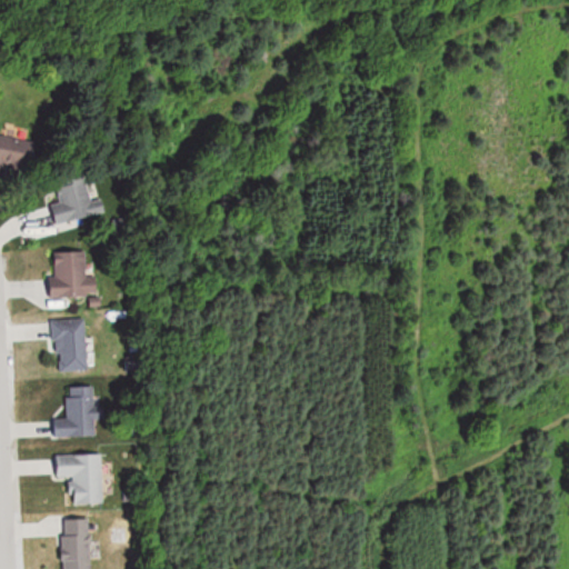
[(0,172),(32,178),(37,142),(0,137),(0,172)]
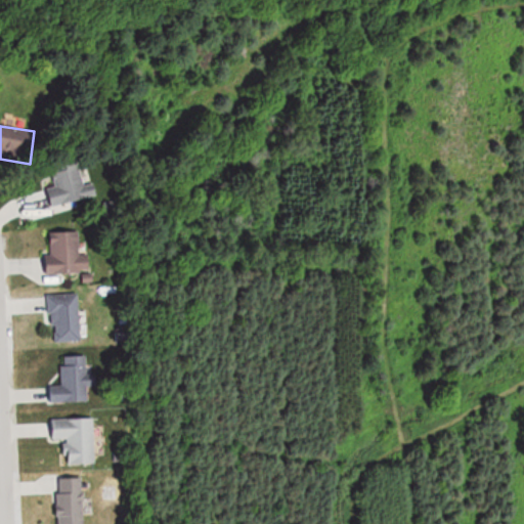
[(46,188),(52,211),(88,202),(77,157),(46,164),(52,187),(46,188)]
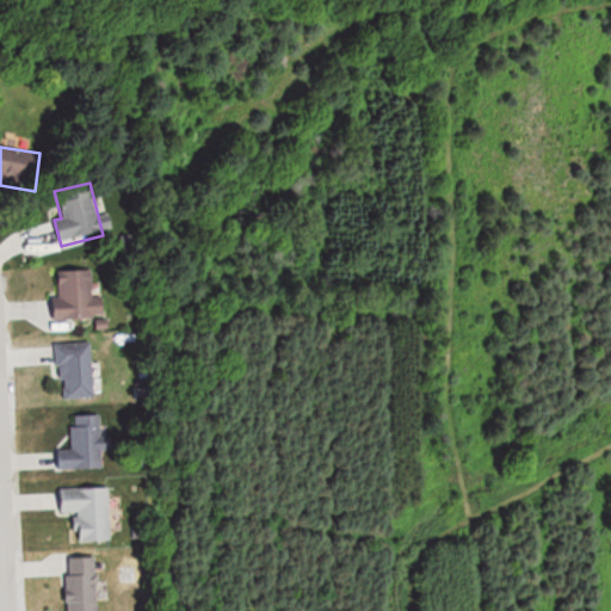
[(56,319),(106,318),(105,297),(94,297),(94,270),(55,271),(56,319)]
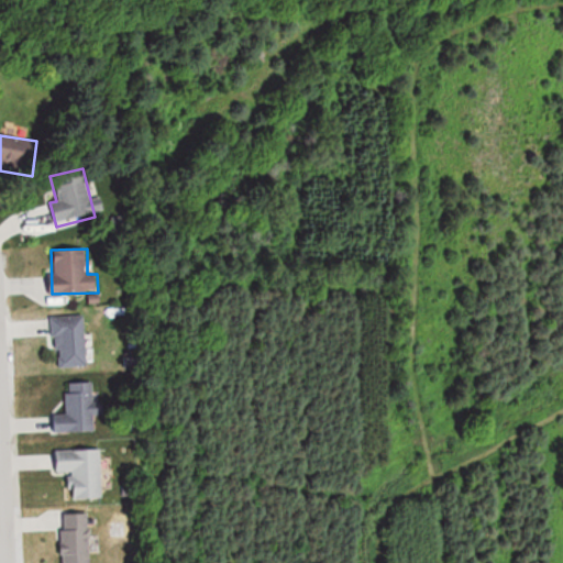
[(86,315),(53,316),(54,368),(88,367),(86,315)]
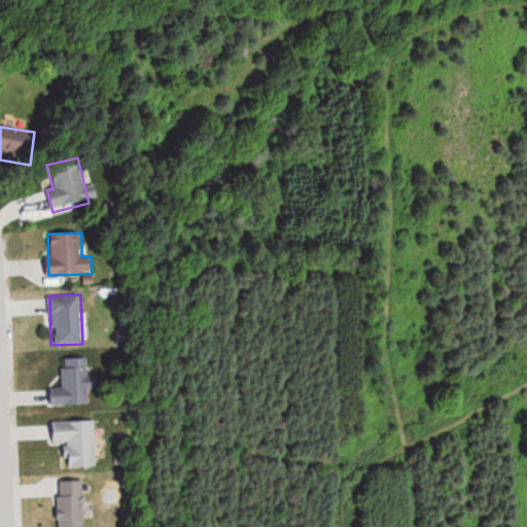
[(63,358),(63,387),(50,387),(50,405),(90,405),(90,358),(63,358)]
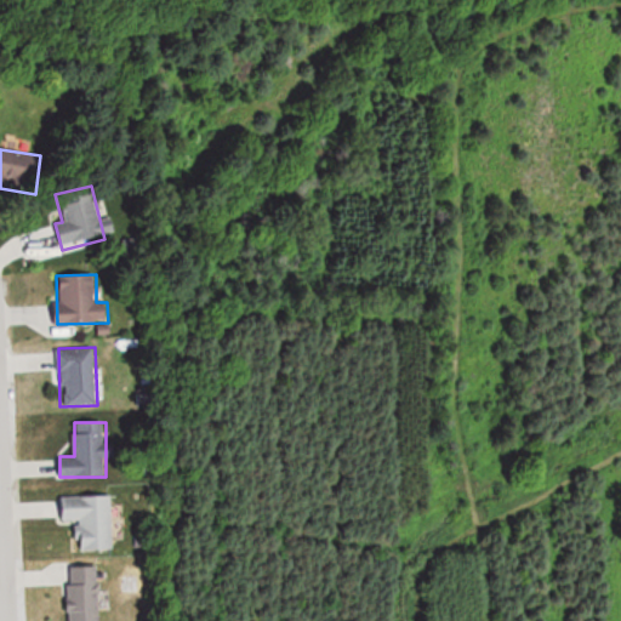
[(113,496),(62,497),(62,523),(79,523),(79,551),(114,550),(113,496)]
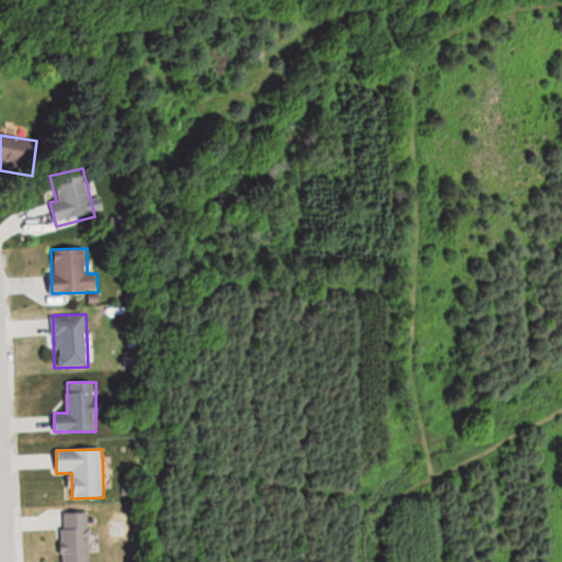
[(90,561),(91,512),(63,512),(62,561),(90,561)]
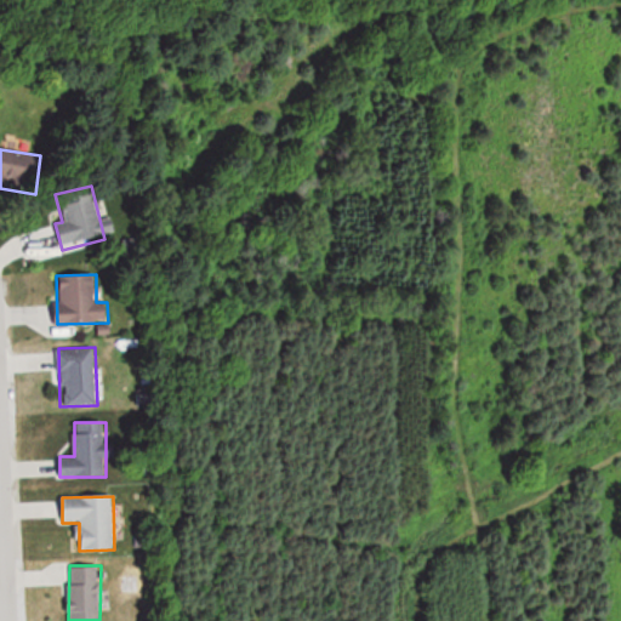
All buildings are outlined.
